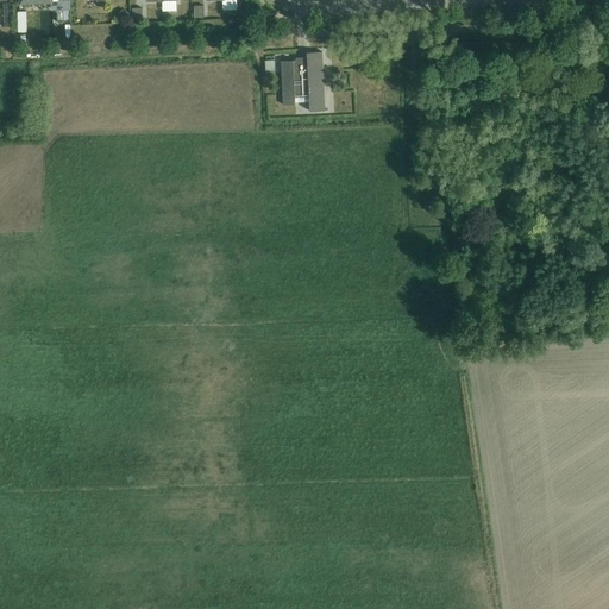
[(203,6),(194,6),(194,18),(205,18),(203,6)]
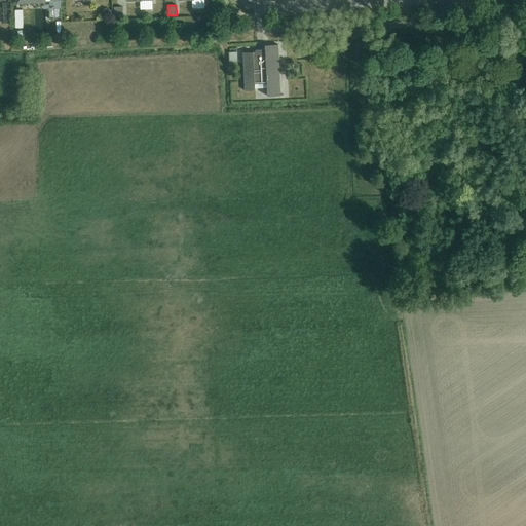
[(123,19),(123,7),(114,7),(114,19),(123,19)]
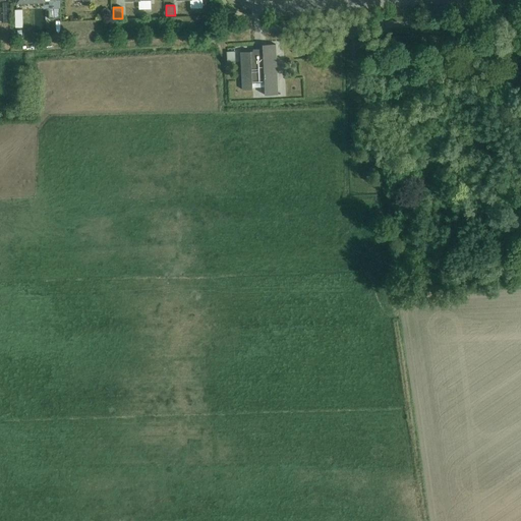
[(100,15),(105,20),(111,14),(106,9),(100,15)]
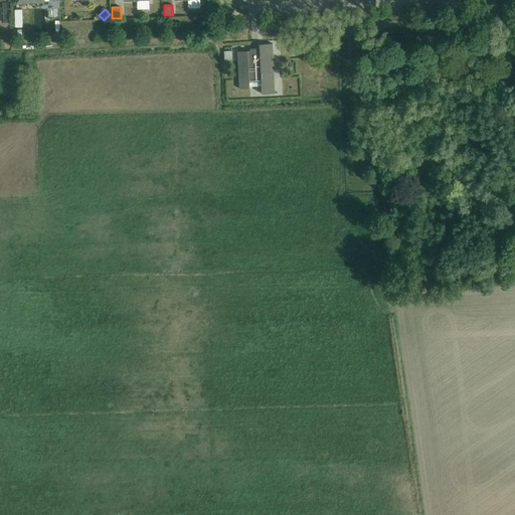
[(249,58),(249,51),(239,52),(241,90),(251,90),(251,83),(263,82),(264,95),(278,95),(275,44),(261,45),(262,57),(249,58)]
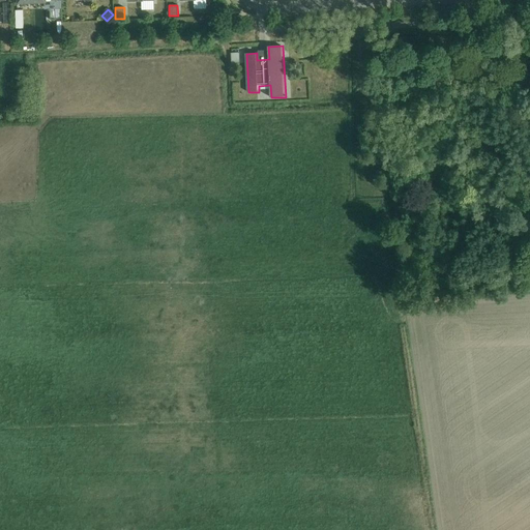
[(239,53),(233,54),(231,54),(232,64),(240,63),(239,53)]
